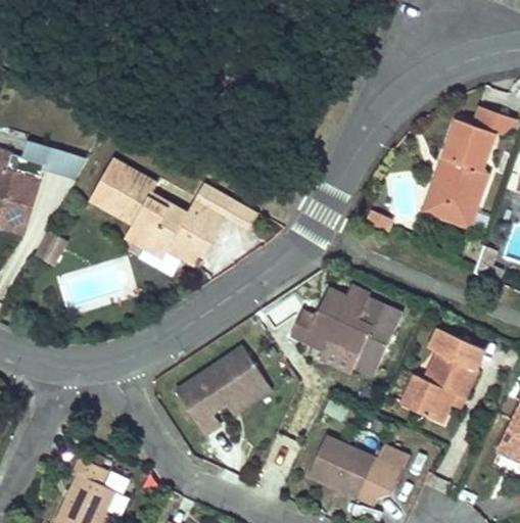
[(479,106),(473,126),(492,133),(501,135),(518,120),(479,106)]
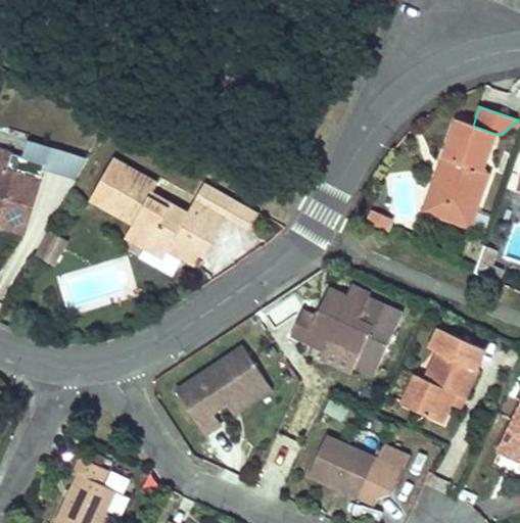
[(473,126),(454,120),(439,162),(444,164),(442,172),(436,170),(428,193),(422,210),(467,226),(485,173),(479,171),(492,133),(473,126)]
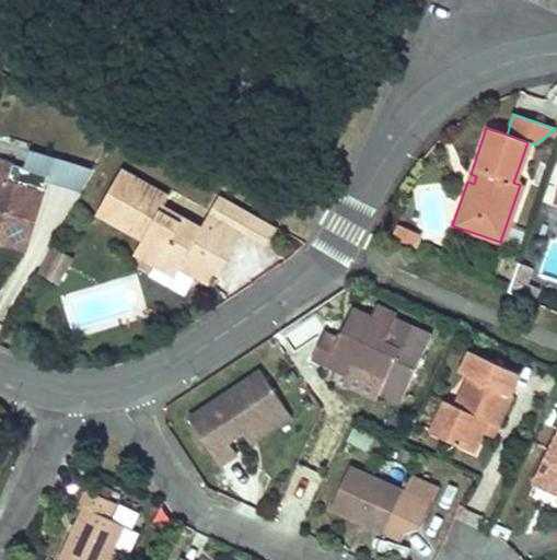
[(0,242),(9,245),(23,249),(41,191),(18,185),(23,168),(0,161),(0,242)]
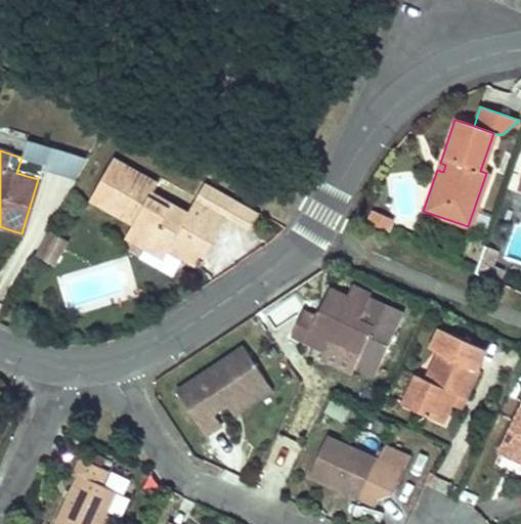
[(162,259),(167,250),(174,236),(204,254),(225,218),(235,201),(204,182),(186,213),(168,204),(166,207),(148,198),(156,184),(112,160),(90,200),(131,224),(124,236),(162,259)]
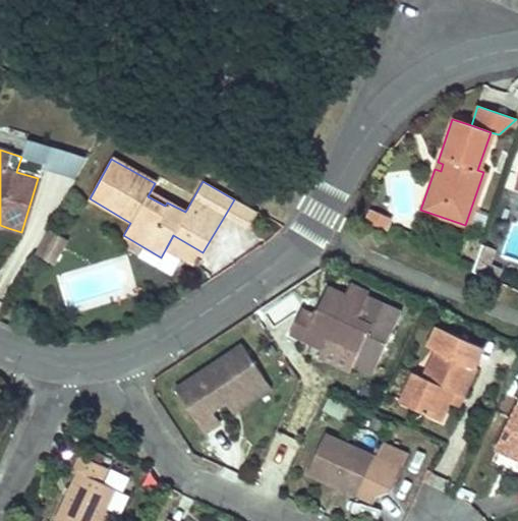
[(441,171),(443,164),(438,162),(435,169),(441,171)]
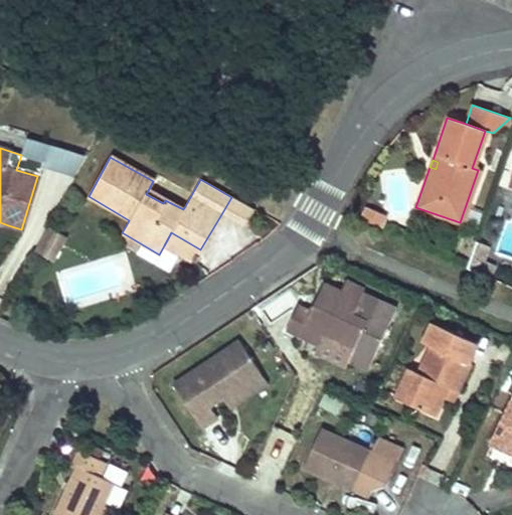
[(231,197),(221,214),(242,226),(252,209),(231,197)]
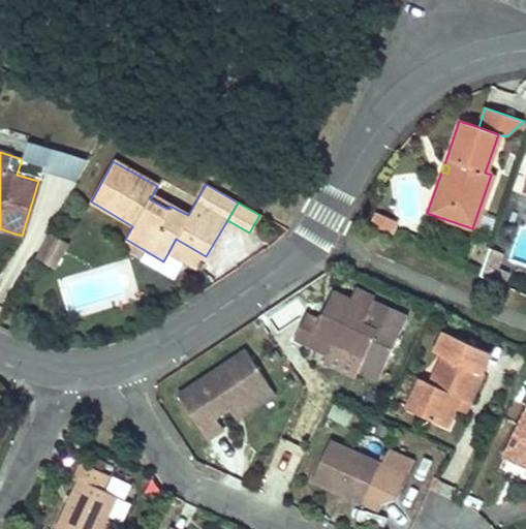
[(394,220),(374,212),(369,223),(389,232),(394,220)]
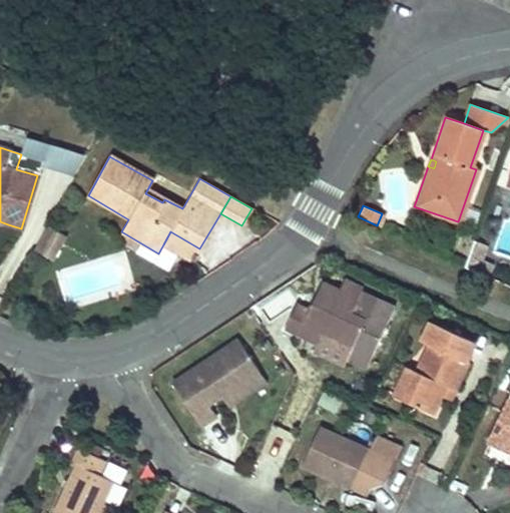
[(64,234),(48,225),(35,250),(50,259),(64,234)]
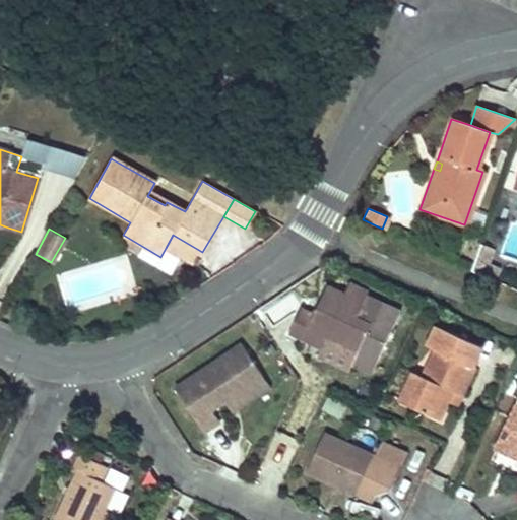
[(173,235),(166,248),(195,264),(202,252),(173,235)]
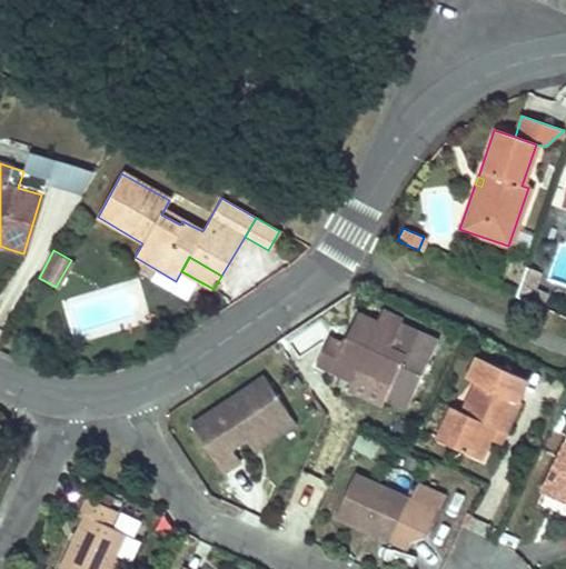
[(530,285),(536,270),(526,267),(520,281),(530,285)]
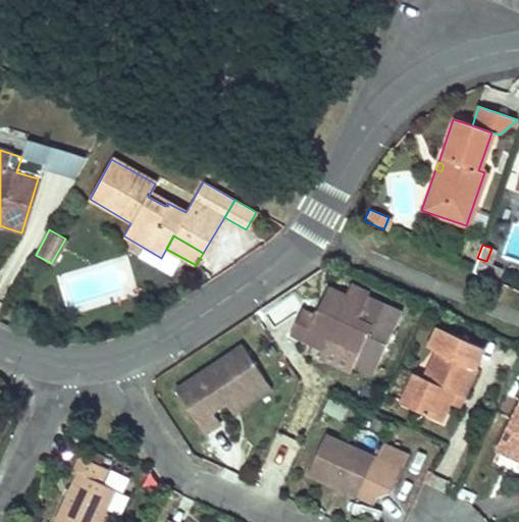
[(483,268),(486,261),(477,258),(475,265),(483,268)]
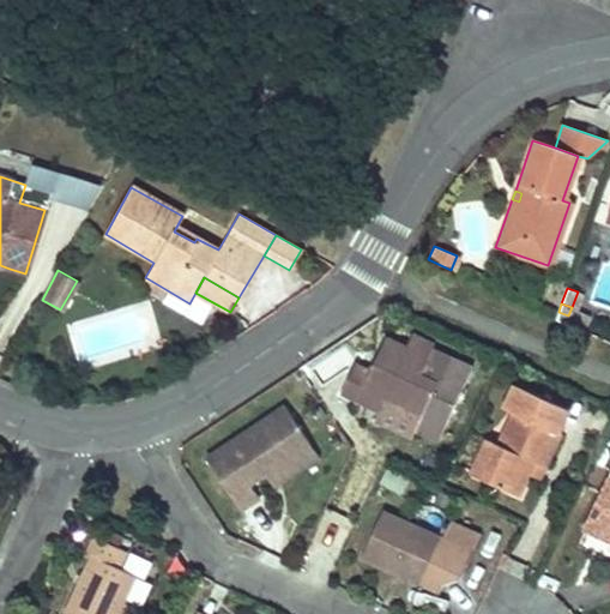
[(352,365),(338,396),(375,413),(382,399),(420,416),(412,431),(435,440),(469,367),(446,357),(434,383),(418,375),(432,347),(410,337),(405,348),(384,339),(368,373),(352,365)]
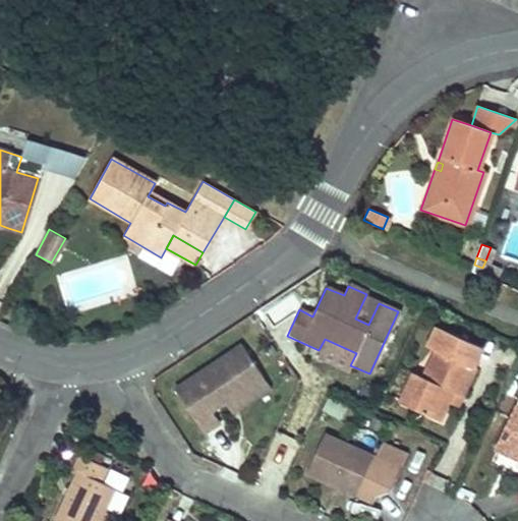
[(462,395),(475,367),(483,349),(436,328),(427,345),(437,349),(423,377),(414,372),(400,403),(439,420),(448,402),(453,391),(462,395)]
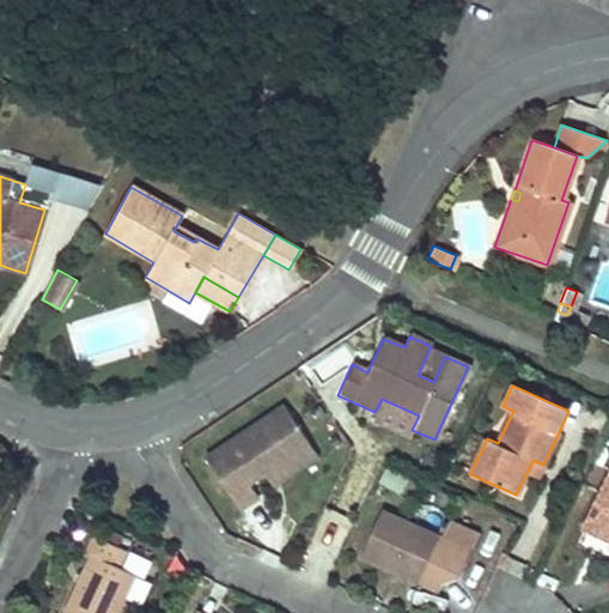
[(205,459),(239,508),(259,496),(250,483),(265,472),(310,442),(285,405),(265,419),(205,459)]
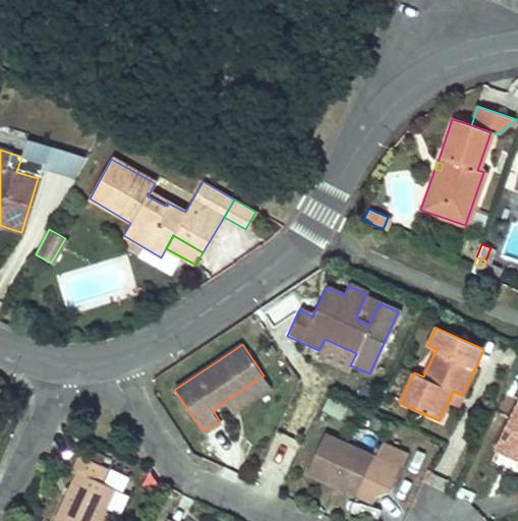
[(264,375),(225,401),(232,411),(271,387),(264,375)]
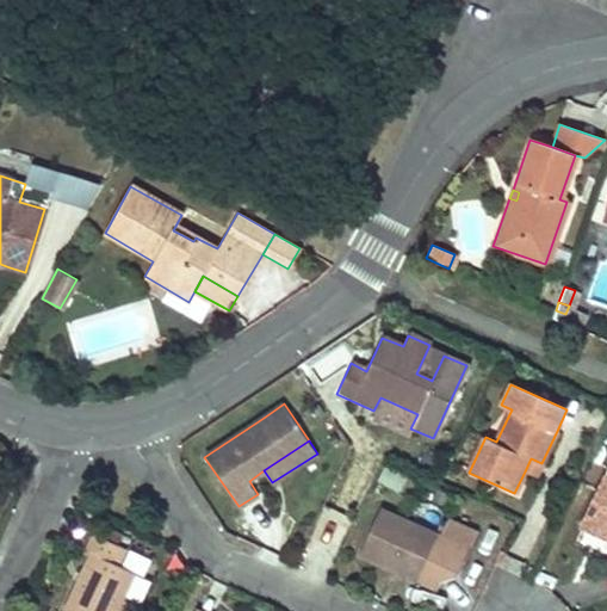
[(531,458),(525,471),(536,475),(542,463),(531,458)]
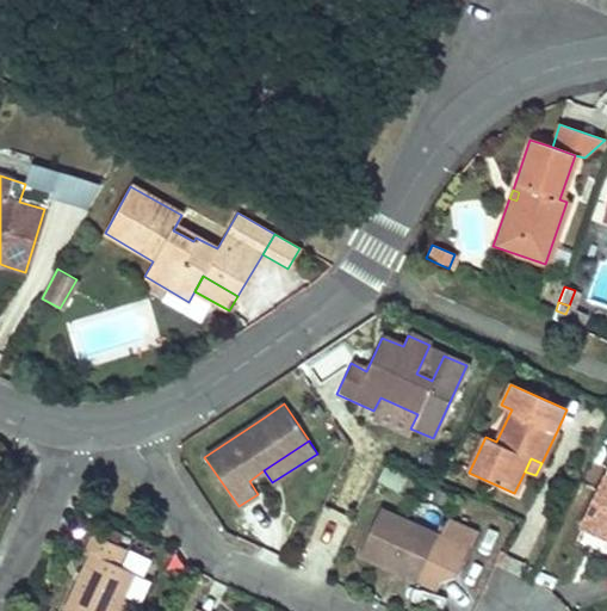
[(606,468),(604,476),(581,528),(605,539),(606,532),(606,468)]
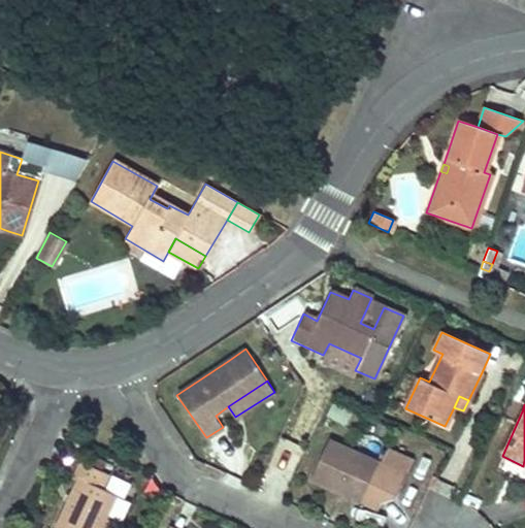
[(330,405),(324,420),(347,429),(353,415),(330,405)]
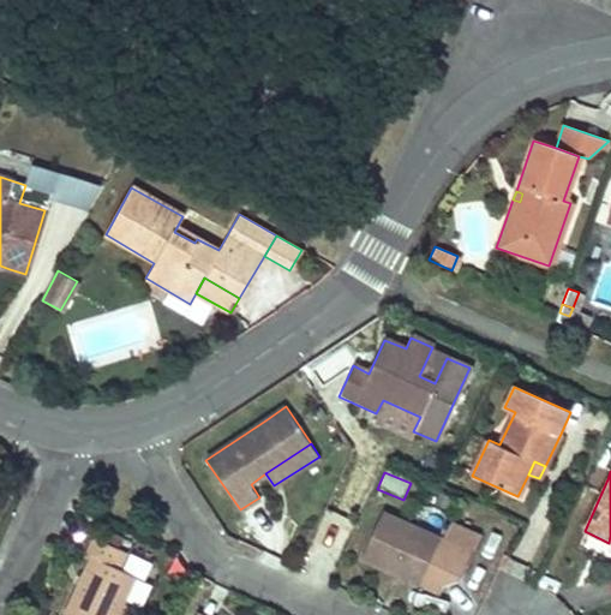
[(394,566),(423,579),(420,585),(438,593),(442,585),(459,580),(478,537),(449,523),(441,539),(381,512),(359,559),(391,572),(394,566)]
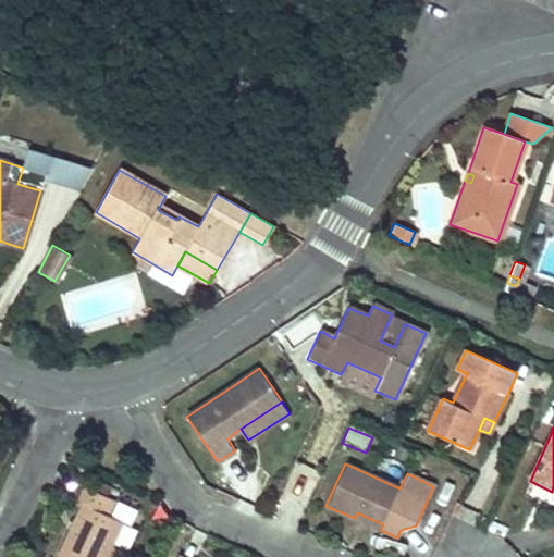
[(444,477),(433,502),(446,507),(457,482),(444,477)]
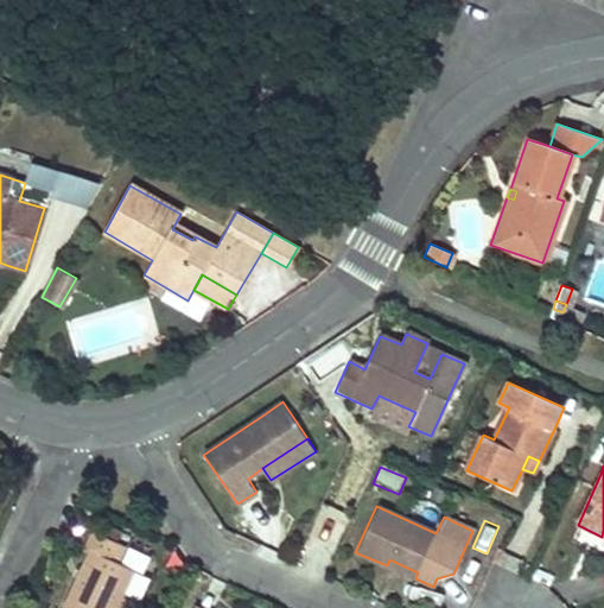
[(89,550),(63,606),(68,607),(114,607),(133,569),(122,564),(129,548),(93,530),(84,546),(89,550)]
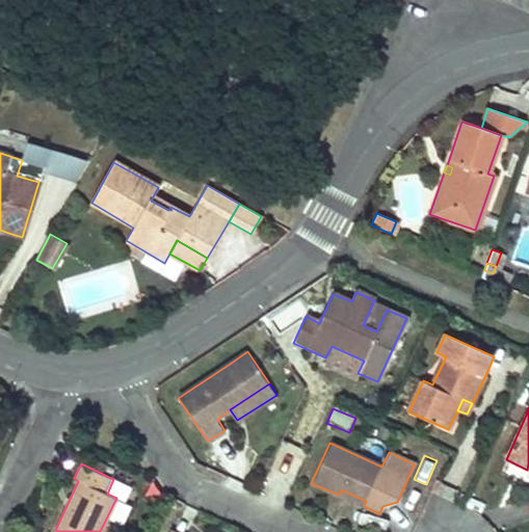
[(341,489),(339,495),(364,506),(366,501),(341,489)]
